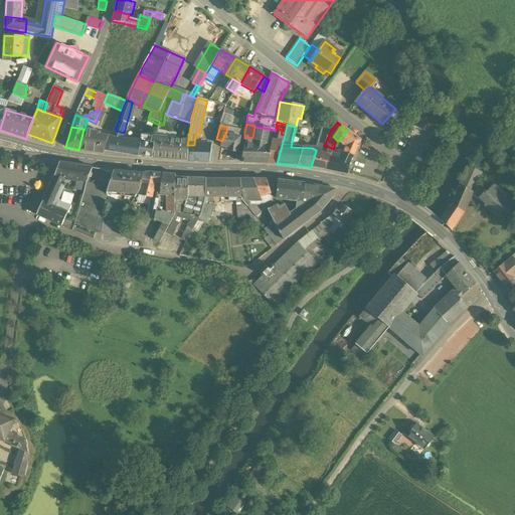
[(269,129),(254,127),(252,138),(245,137),(241,163),(261,163),(263,154),(269,129)]
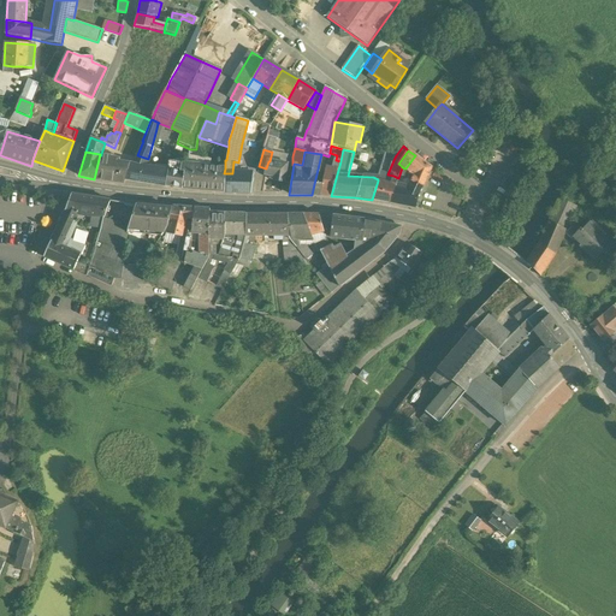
[(101,155),(100,154),(94,179),(118,184),(119,161),(119,159),(101,154),(101,155)]
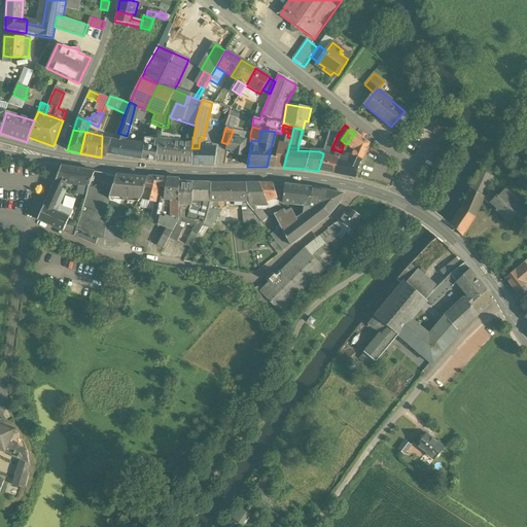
[(114,141),(110,139),(110,140),(107,154),(131,159),(133,144),(125,143),(127,136),(117,133),(115,137),(114,141)]
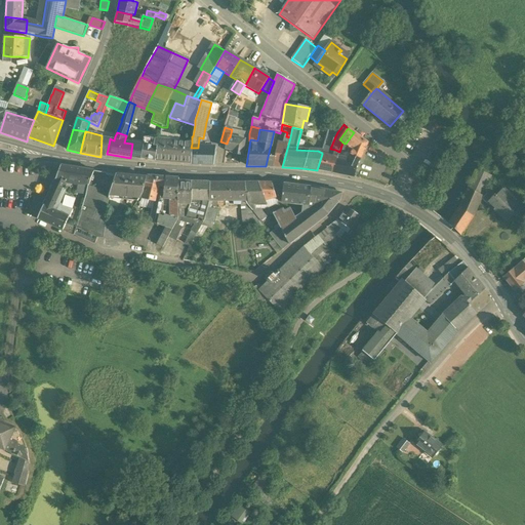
[(323,135),(318,151),(322,152),(324,146),(326,138),(323,135)]
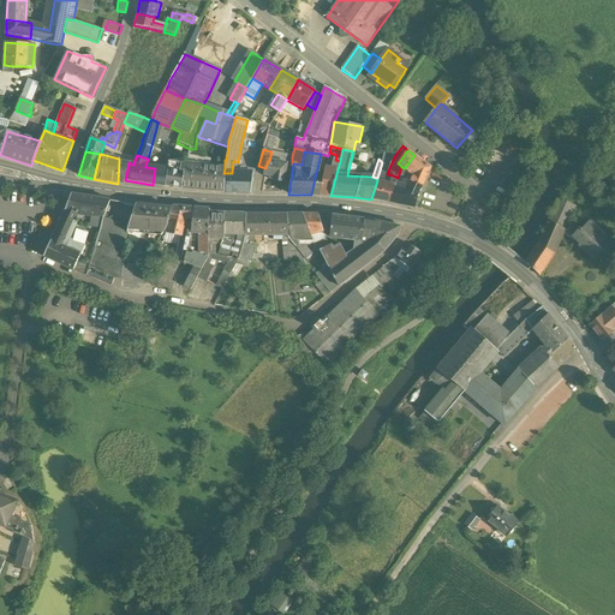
[(418,159),(408,173),(408,174),(413,178),(408,186),(395,184),(389,203),(415,208),(418,195),(419,195),(431,168),(418,159)]
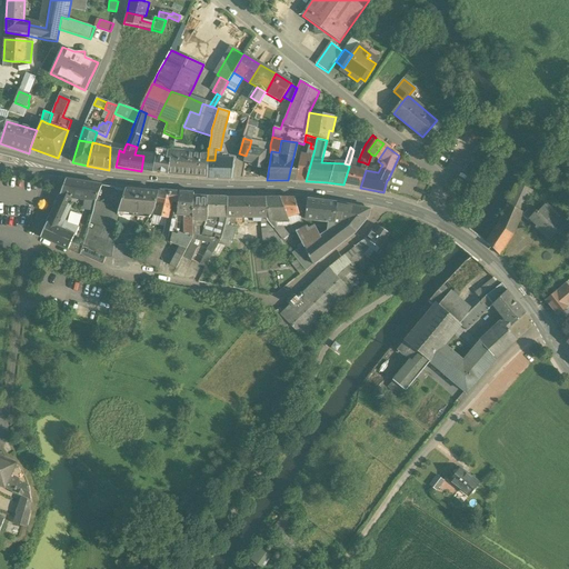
[(168,151),(157,148),(153,158),(166,160),(168,151)]
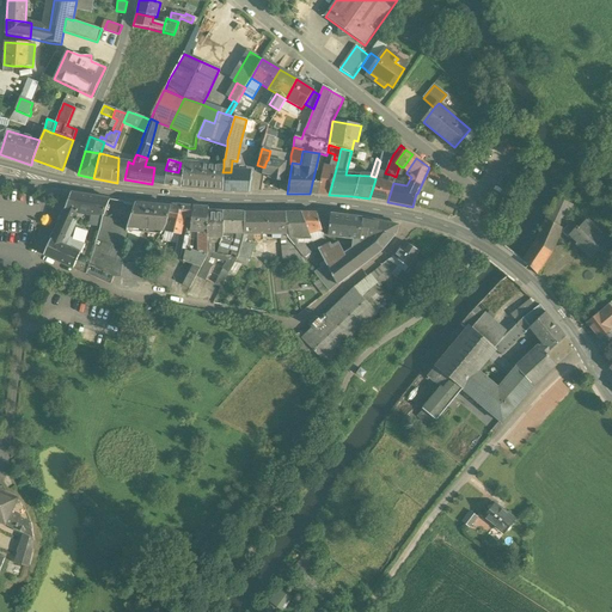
[(334,159),(332,159),(330,167),(324,166),(320,183),(318,195),(329,195),(338,160),(334,159)]
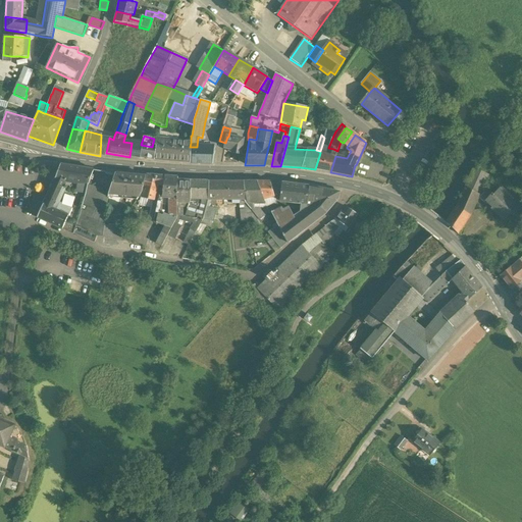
[(109,139),(101,137),(100,156),(105,156),(106,153),(109,139)]
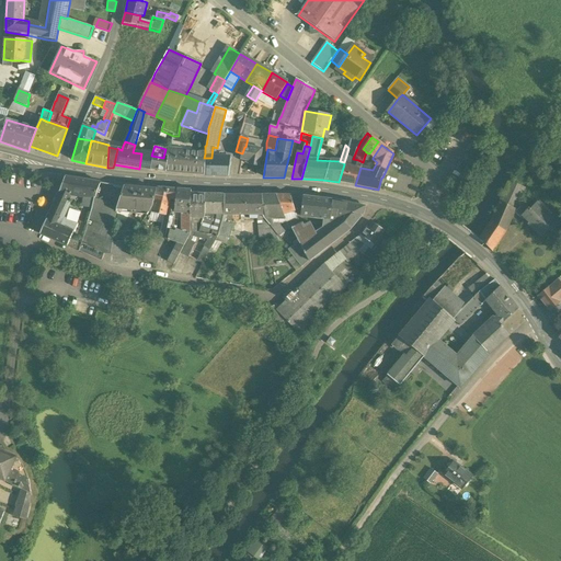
[(245,147),(244,147),(242,153),(241,160),(244,160),(244,163),(258,165),(261,150),(245,147)]
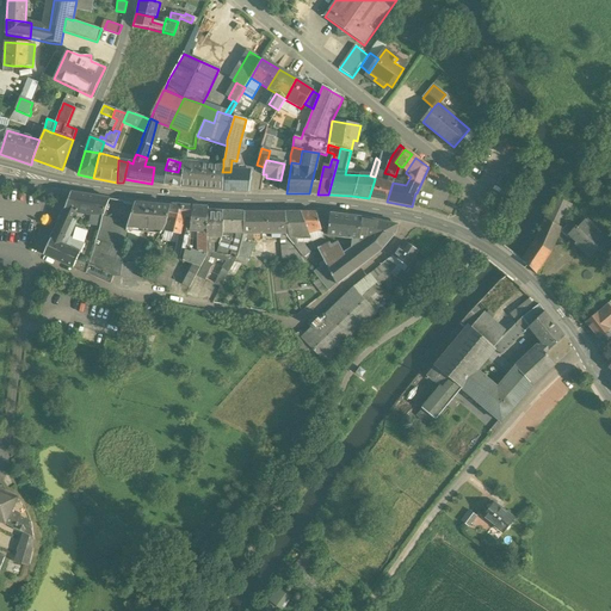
[(223,167),(180,162),(178,172),(183,171),(180,187),(222,191),(222,172),(223,167)]
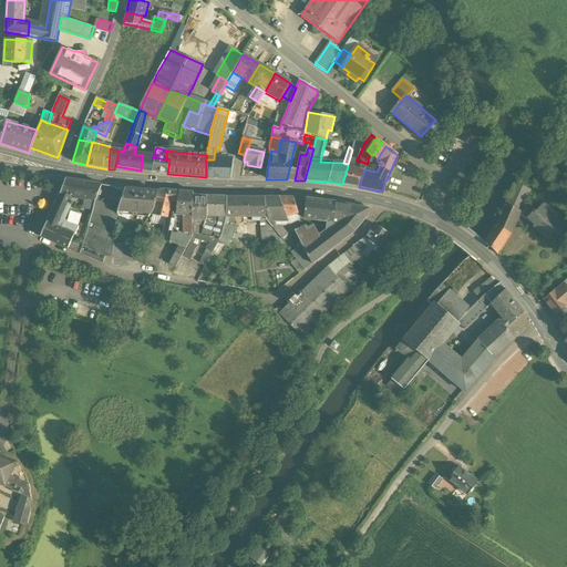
[(153,157),(143,155),(141,171),(151,173),(153,157)]
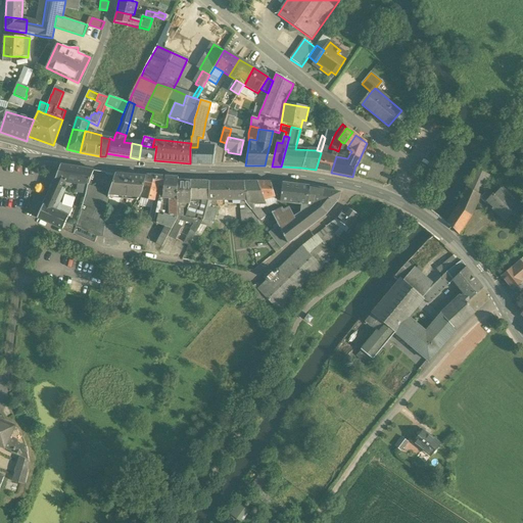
[(152,147),(141,145),(139,159),(139,160),(154,162),(154,160),(156,146),(152,147)]
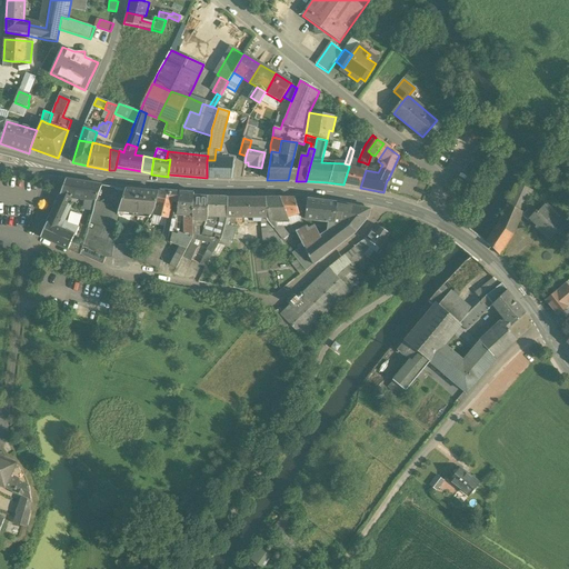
[(358,161),(351,158),(349,165),(349,166),(349,167),(356,168),(361,170),(363,162),(358,161)]
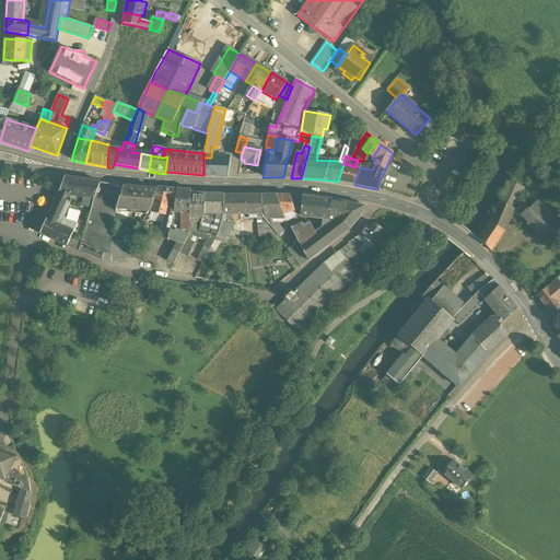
[(211,158),(203,158),(203,175),(228,175),(230,159),(211,158)]
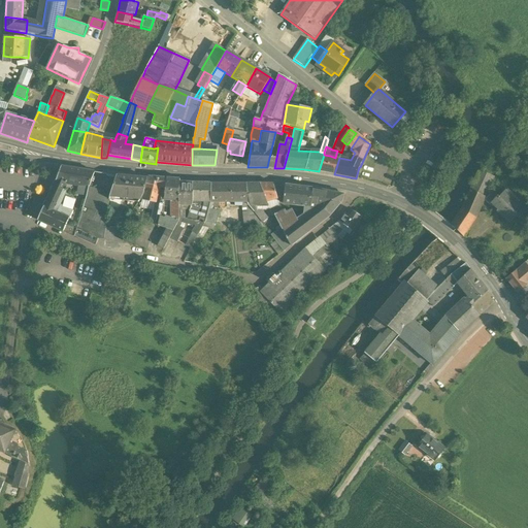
[(330,156),(324,155),(319,171),(334,174),(339,158),(341,153),(337,151),(335,158),(330,156)]
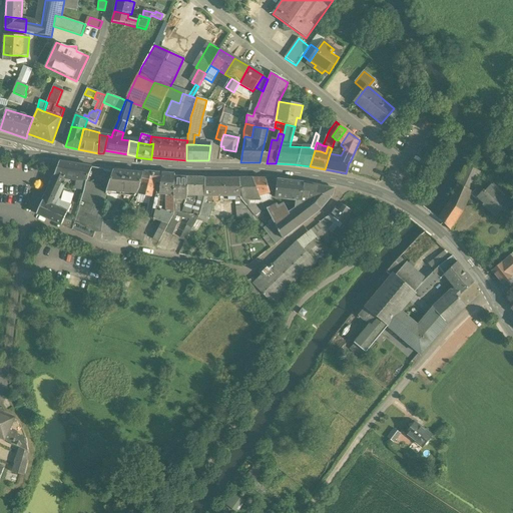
[(269,153),(262,153),(260,162),(267,163),(269,153)]
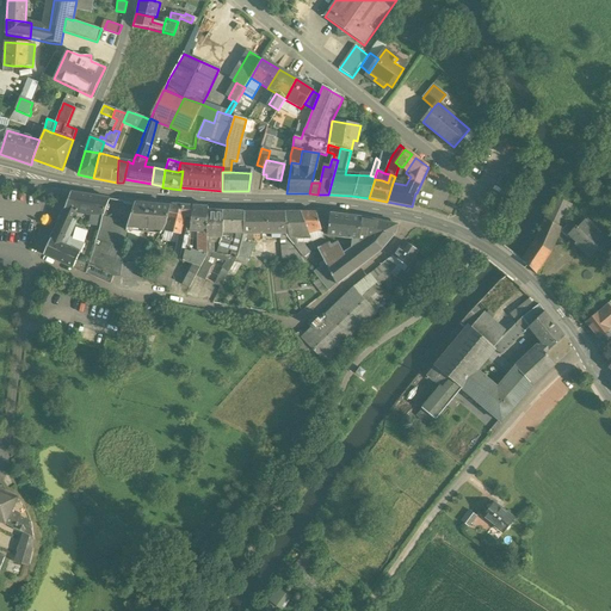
[(109,199),(71,193),(67,202),(61,215),(74,220),(78,213),(103,217),(109,199)]
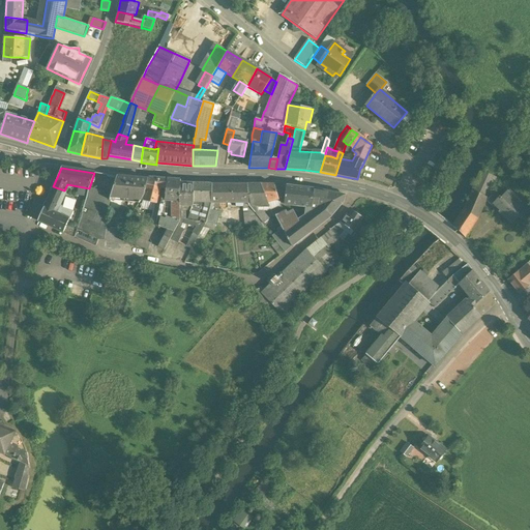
[(495,178),(480,171),(472,189),(487,198),(495,178)]
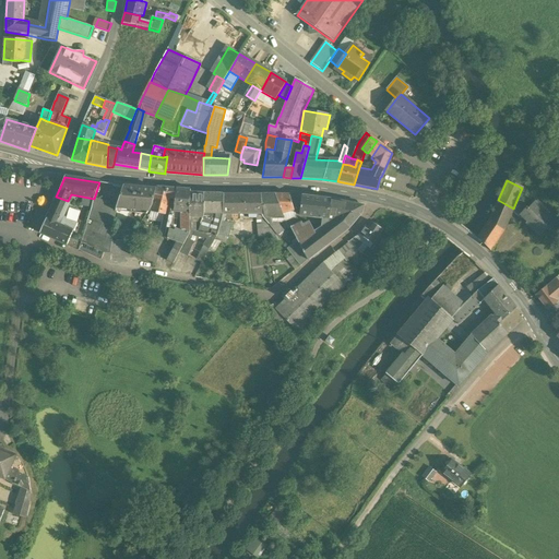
[(123,185),(99,182),(94,199),(97,199),(117,202),(118,203),(118,202),(123,187),(123,185)]
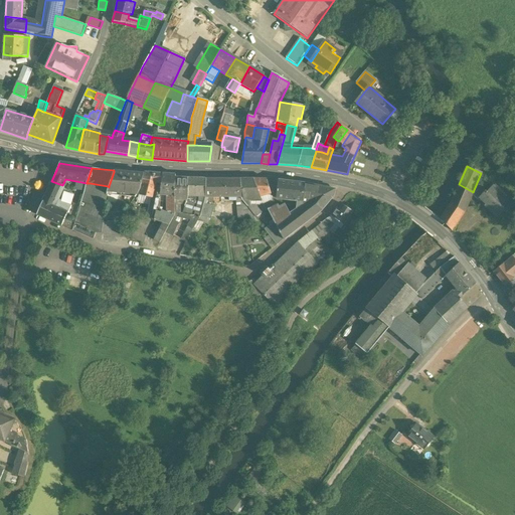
[(125,173),(114,172),(109,186),(109,187),(108,186),(107,190),(107,191),(107,192),(137,194),(141,188),(143,175),(131,174),(131,173),(125,172),(125,173)]
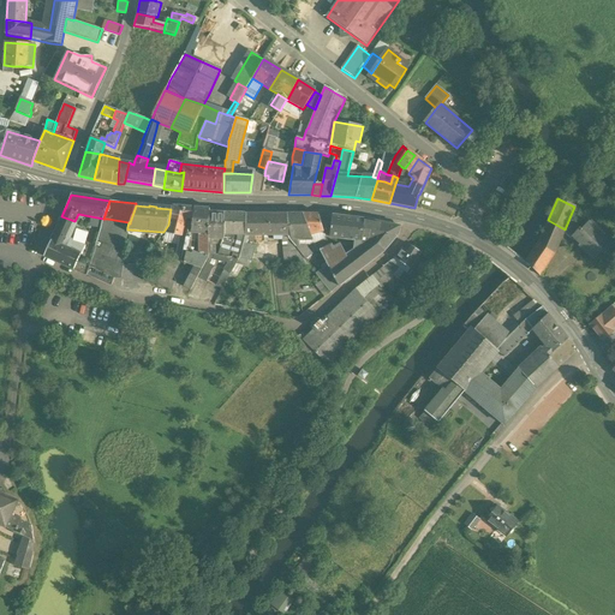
[(195,208),(173,207),(168,225),(165,233),(180,237),(181,237),(184,230),(186,219),(193,219),(195,208)]
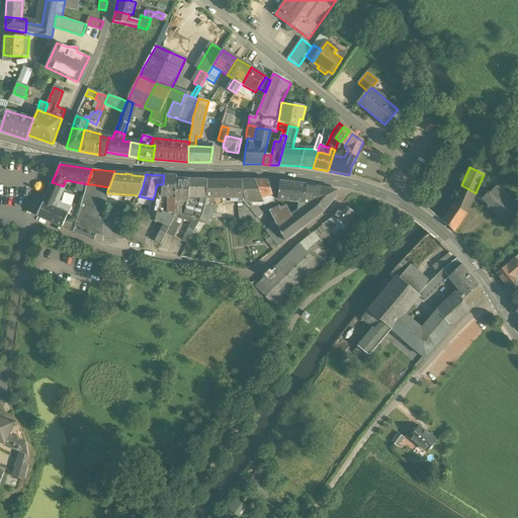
[(175,176),(164,175),(163,184),(161,194),(161,195),(161,196),(172,196),(175,197),(175,192),(175,179),(175,176)]
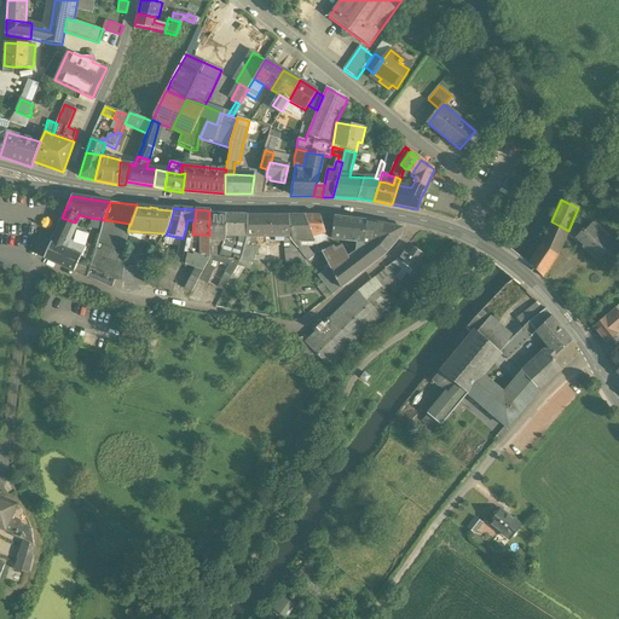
[(225,214),(209,214),(209,230),(209,236),(209,241),(213,241),(224,241),(225,237),(225,214)]
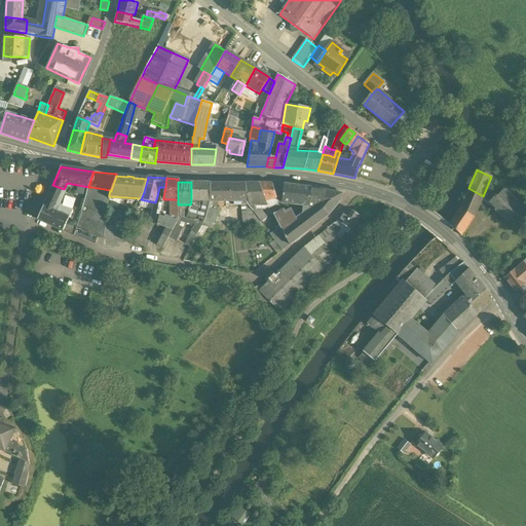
[(210,183),(191,182),(191,201),(202,201),(202,205),(209,205),(210,202),(210,201),(210,183)]
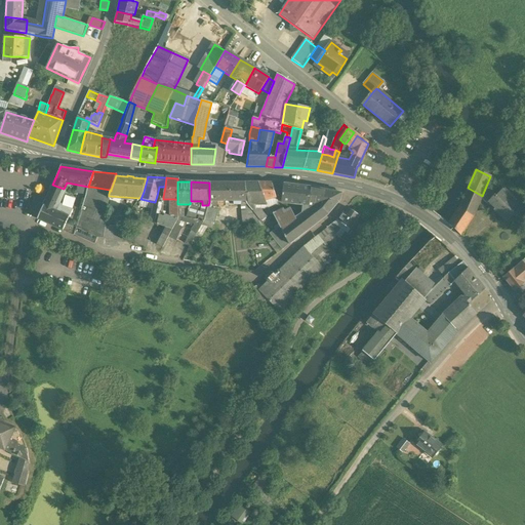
[(245,183),(209,183),(209,201),(209,202),(247,202),(245,183)]
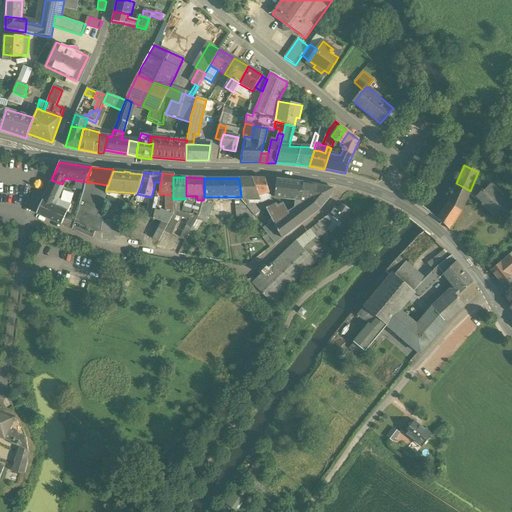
[(252,178),(239,178),(241,197),(239,198),(242,201),(245,205),(249,205),(249,204),(248,198),(259,198),(259,196),(252,178)]
